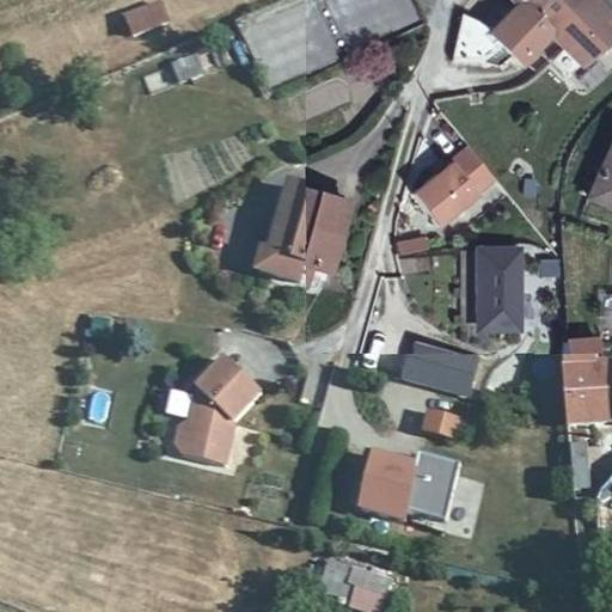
[(508,0),(515,6),(521,4),(533,14),(548,0),(508,0)]
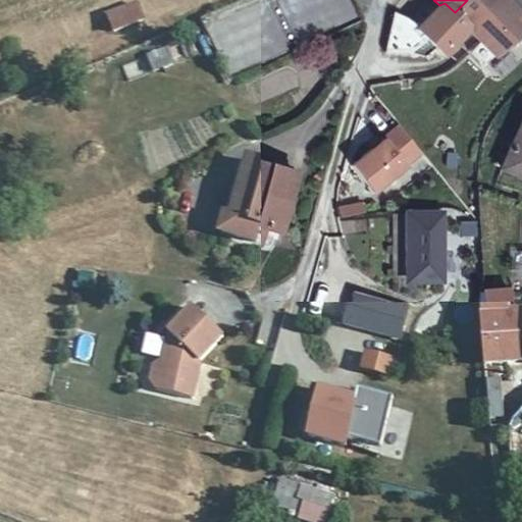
[(468,24),(467,31),(494,55),(521,30),(521,19),(501,0),(467,0),(455,12),(468,24)]
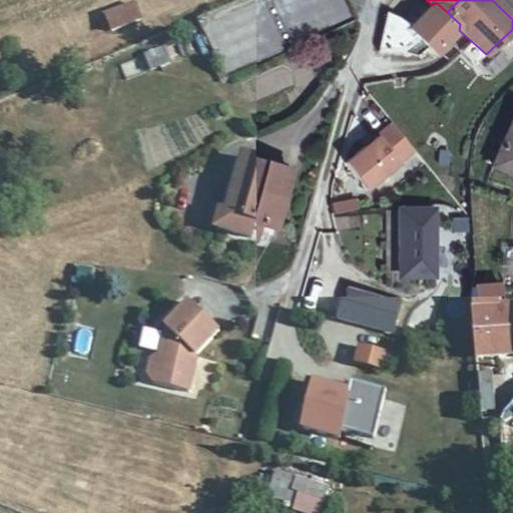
[(413,22),(388,14),(382,34),(380,45),(380,51),(403,51),(417,37),(436,53),(459,30),(460,24),(447,12),(437,3),(432,5),(413,22)]
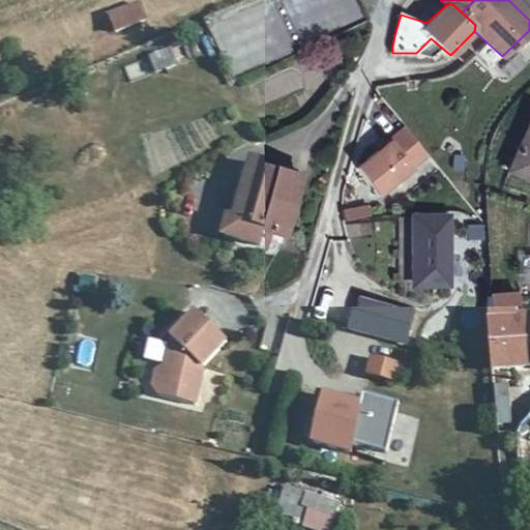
[(121,33),(150,21),(143,4),(114,17),(121,33)]
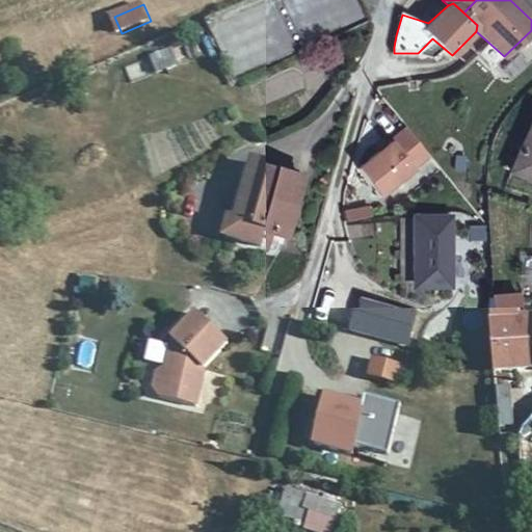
[(266,71),(266,38),(229,40),(229,72),(266,71)]
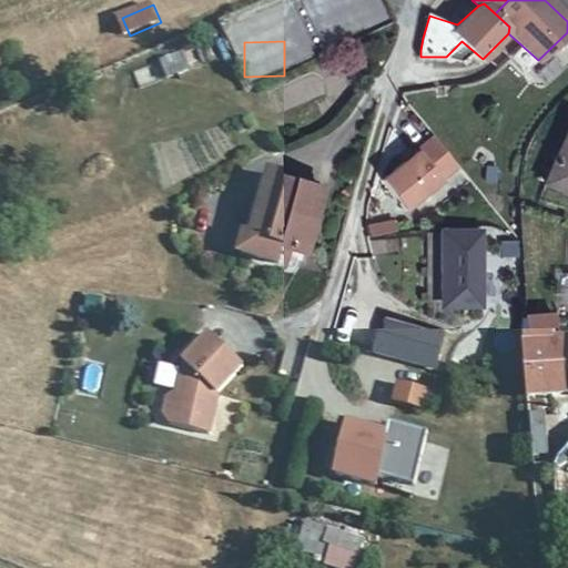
[(186,57),(163,63),(169,78),(191,70),(186,57)]
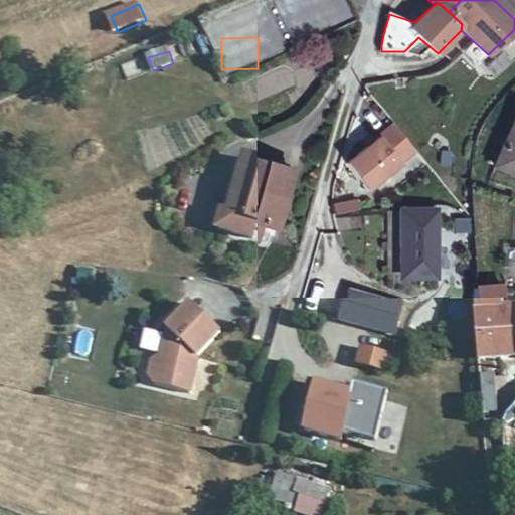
[(514,113),(494,163),(514,172),(514,113)]
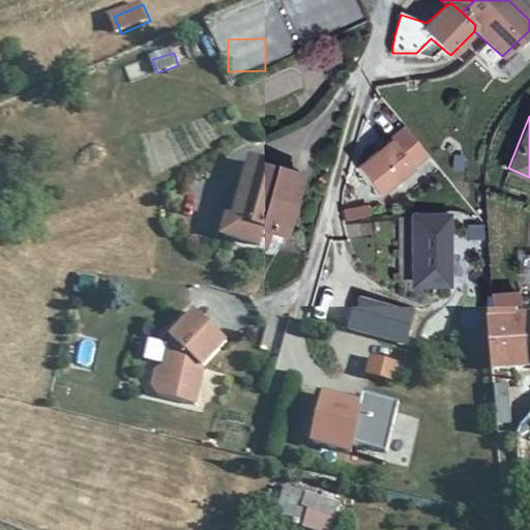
[(429,155),(406,127),(388,142),(389,142),(356,168),(378,196),(429,155)]
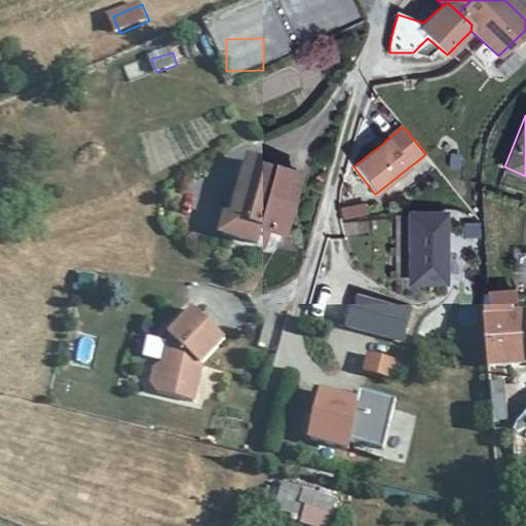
[(228,220),(224,235),(259,243),(263,228),(282,233),(297,177),(251,164),(234,221),(228,220)]
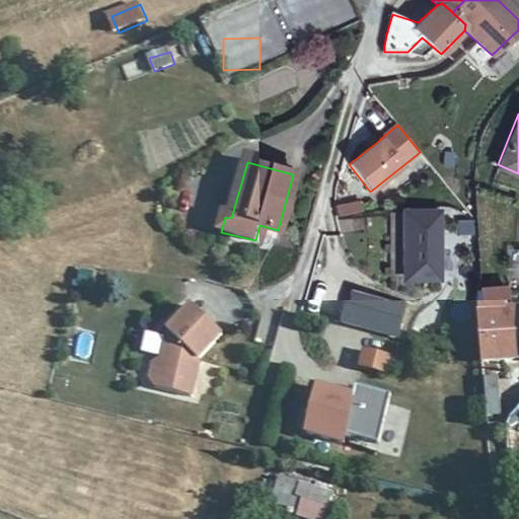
[(364,214),(363,205),(339,208),(340,217),(364,214)]
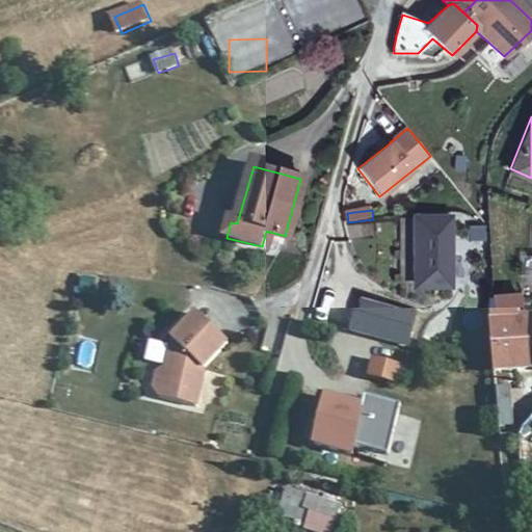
[(450,216),(414,216),(414,266),(422,266),(423,286),(451,287),(450,216)]
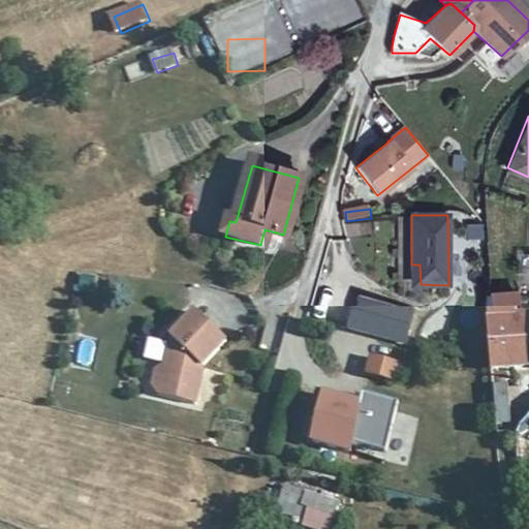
[(477,283),(474,222),(457,223),(460,283),(477,283)]
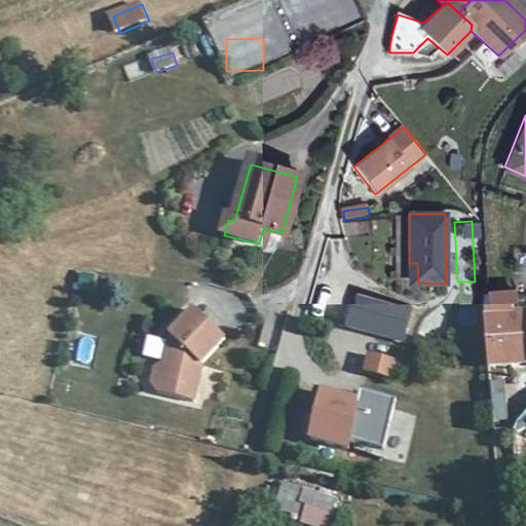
[(417,263),(409,263),(409,283),(418,283),(417,263)]
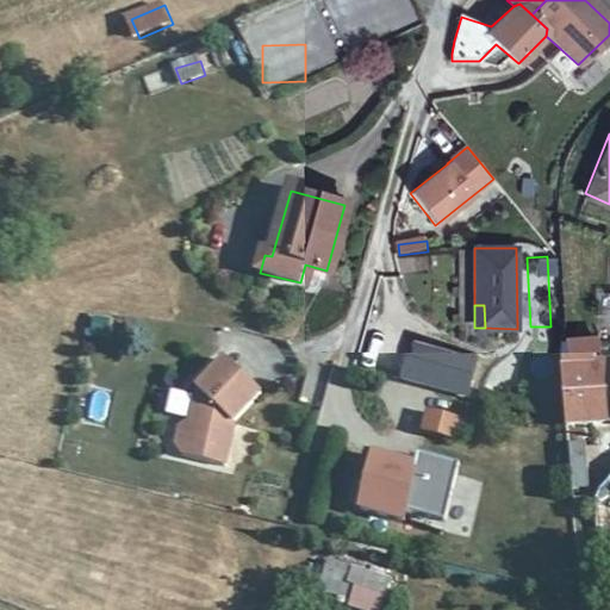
[(595,338),(562,342),(566,421),(567,425),(583,423),(609,421),(609,366),(597,367),(595,338)]
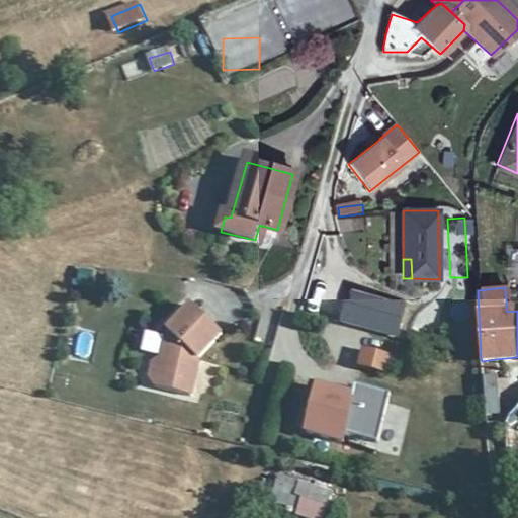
[(336,296),(329,322),(342,325),(347,299),(336,296)]
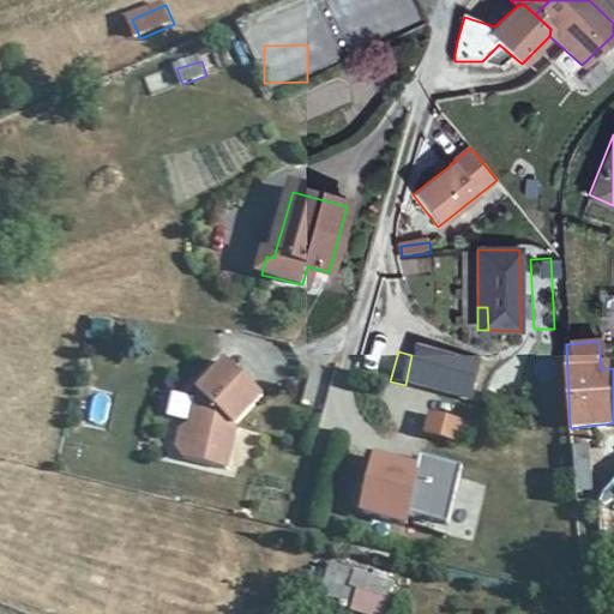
[(190,429),(182,462),(228,471),(238,428),(238,427),(263,398),(227,363),(199,392),(203,397),(197,403),(204,413),(202,423),(190,429)]
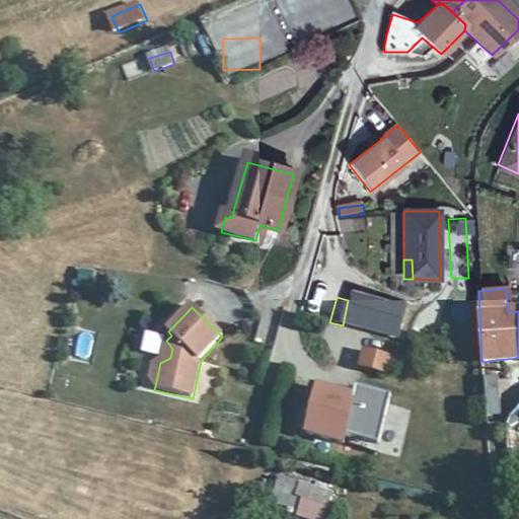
[(362,368),(389,374),(392,360),(365,354),(362,368)]
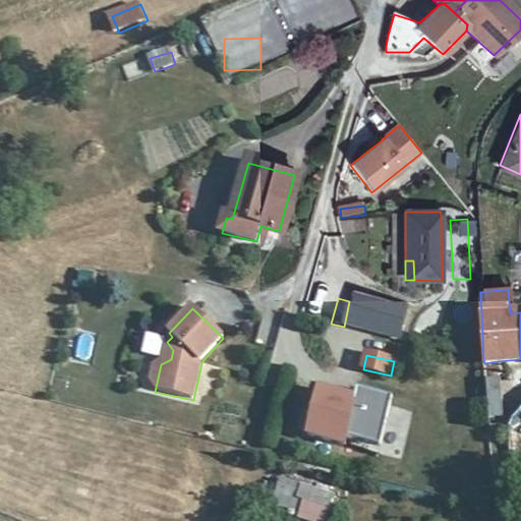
[(486,399),(500,399),(498,361),(484,363),(486,399)]
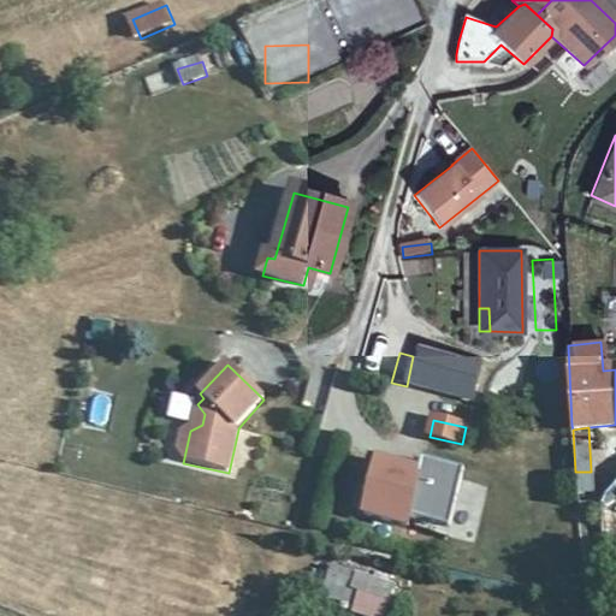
[(176,454),(183,463),(190,431),(181,434),(176,454)]
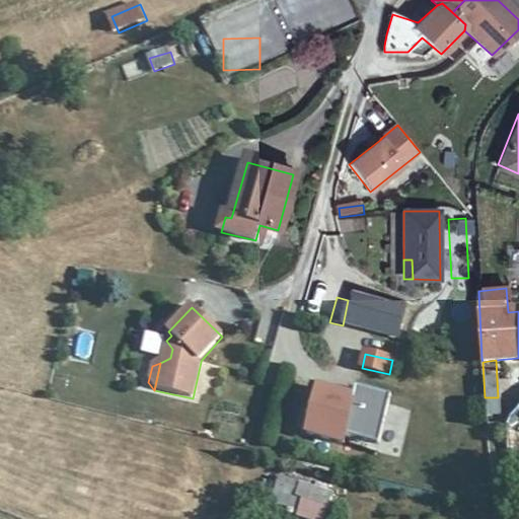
[(356,389),(354,399),(355,399),(346,439),(380,447),(391,397),(356,389)]
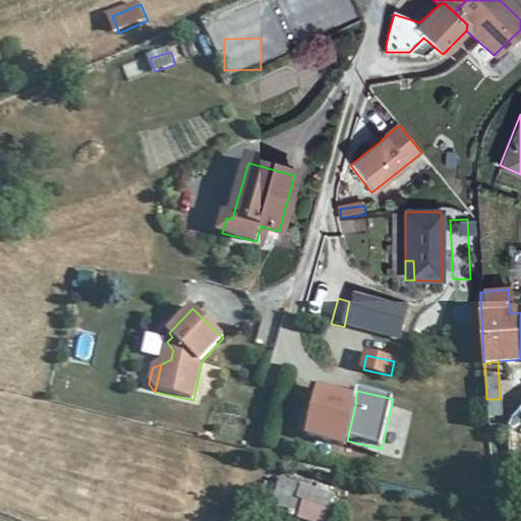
[(321,393),(309,438),(345,446),(347,441),(356,401),(355,401),(321,393)]
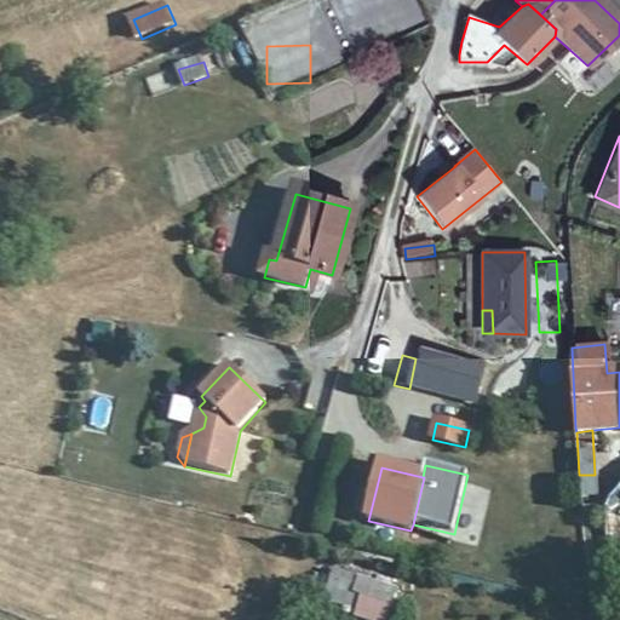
[(580,495),(596,494),(595,475),(579,475),(580,495)]
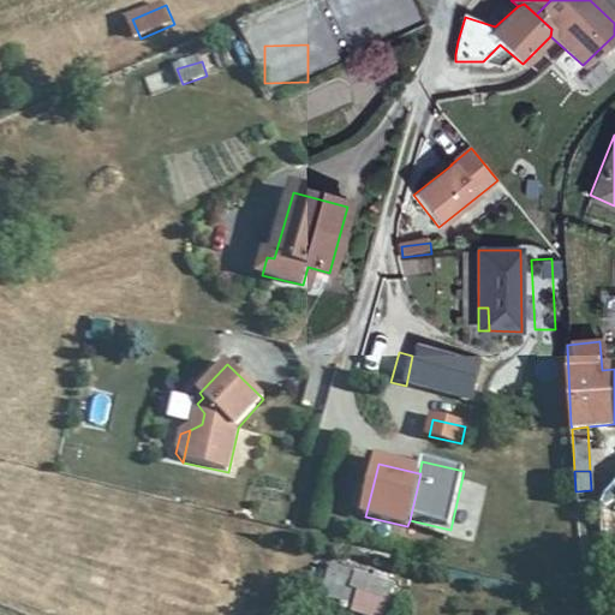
[(575,491),(577,495),(580,495),(580,502),(591,503),(591,490),(575,491)]
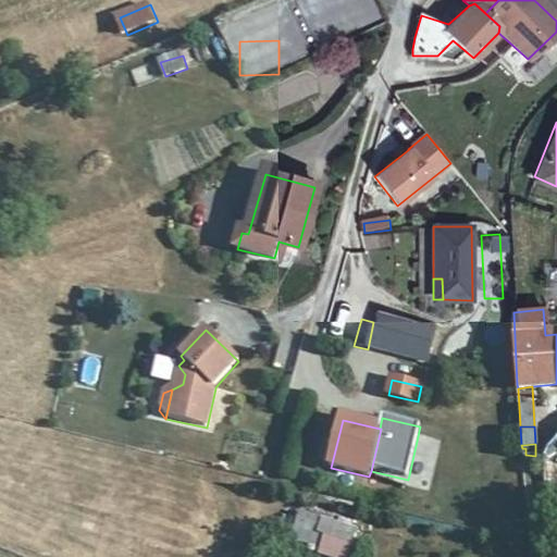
[(311,547),(316,532),(320,519),(301,514),(293,541),(311,547)]
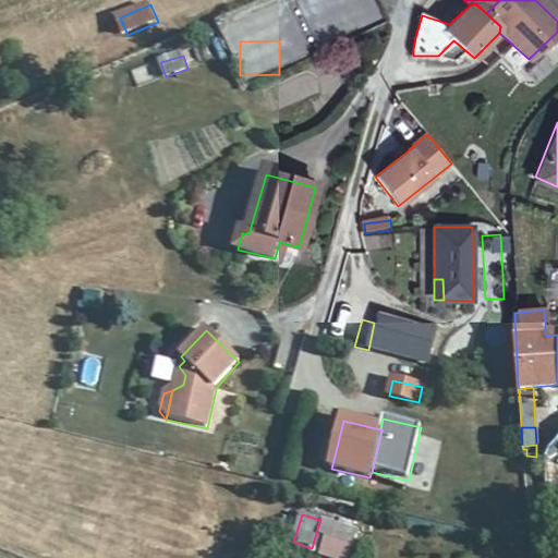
[(320,520),(316,533),(351,545),(355,532),(320,520)]
